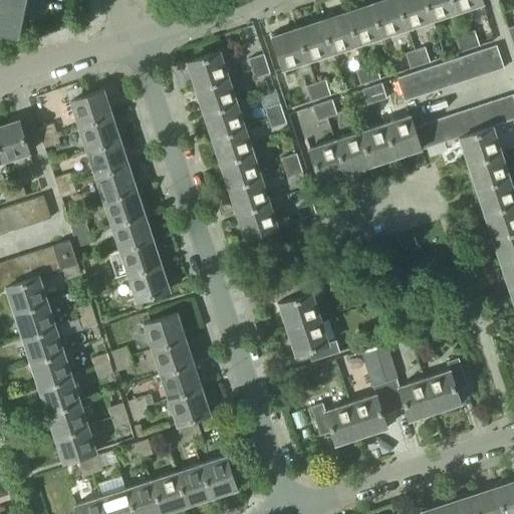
[(0,0),(0,21),(13,25),(18,0),(0,0)]
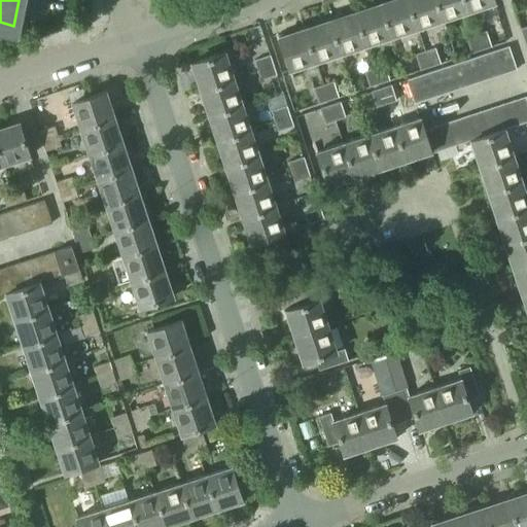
[(381,0),(380,0),(355,8),(367,45),(393,36),(381,0)]
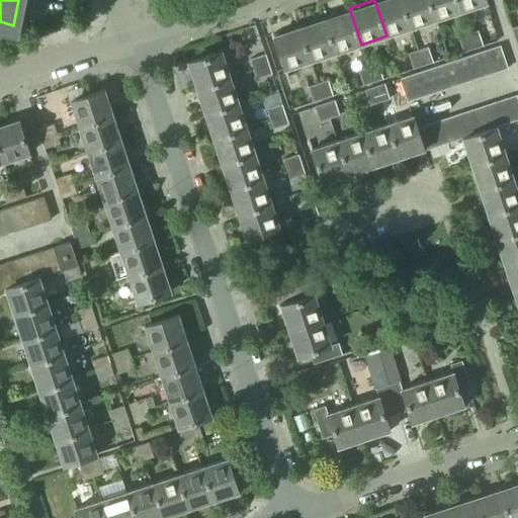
[(402,0),(374,0),(386,35),(412,27),(402,0)]
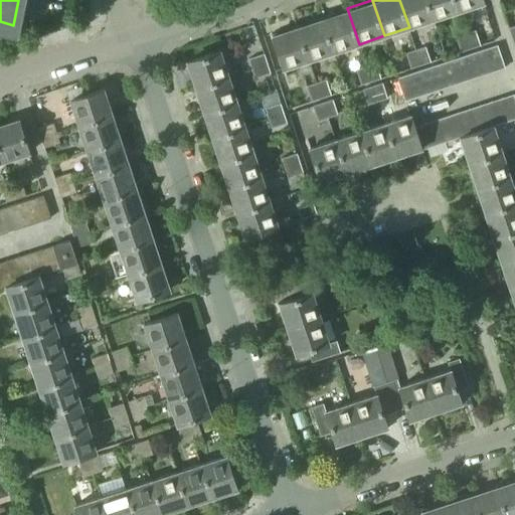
[(426,0),(399,0),(409,27),(433,19),(426,0)]
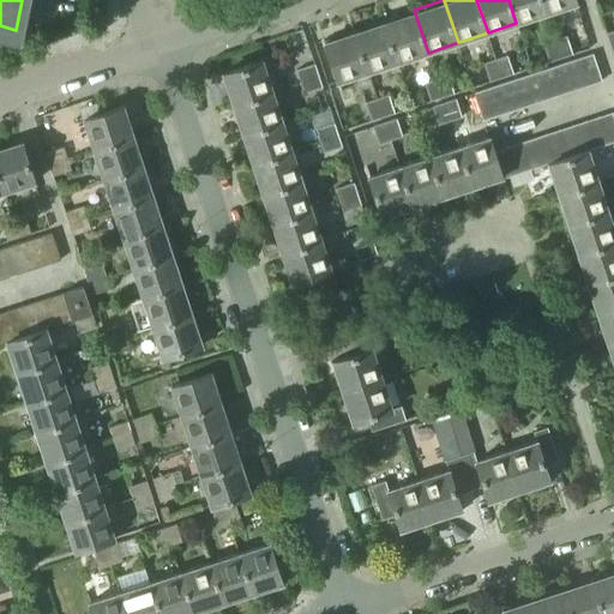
[(541,0),(509,0),(516,23),(546,13),(541,0)]
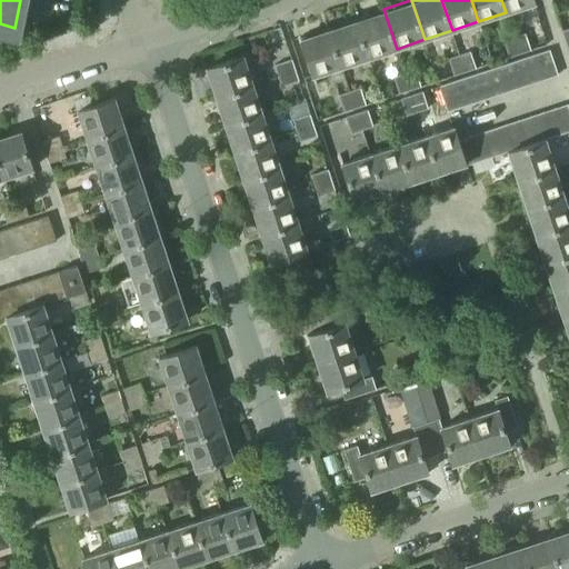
[(531,0),(501,0),(506,12),(533,3),(531,0)]
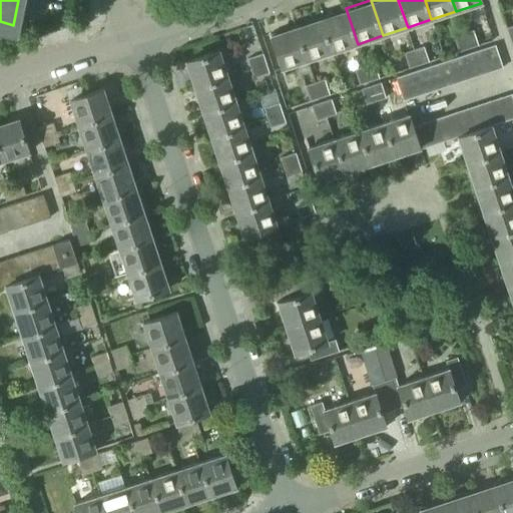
[(346,8),(322,16),(334,51),(358,44),(346,8)]
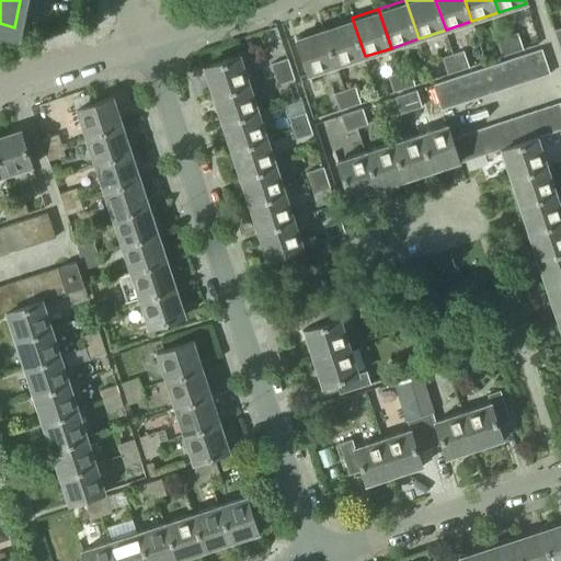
[(352,18),(327,26),(340,65),(365,56),(352,18)]
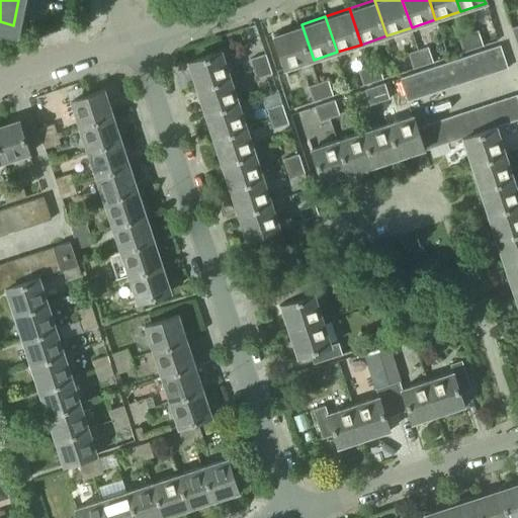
[(284,70),(314,60),(301,24),(272,33),(284,70)]
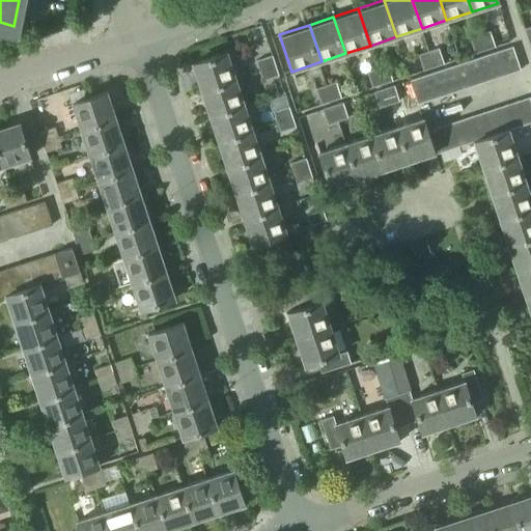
[(485,49),(495,45),(490,30),(480,33),(485,49)]
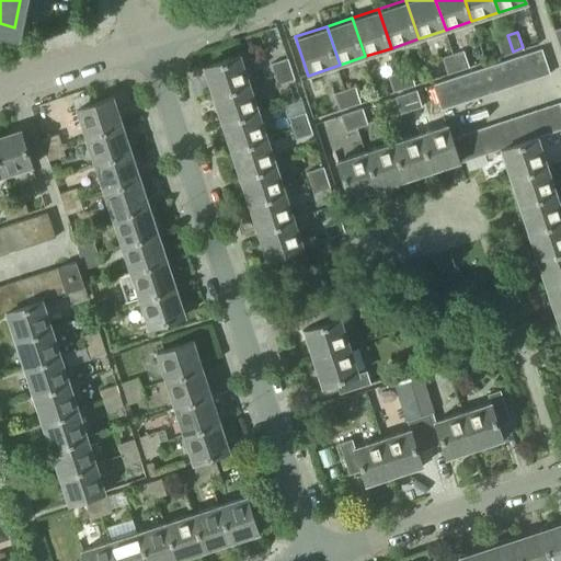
[(513,52),(507,35),(496,39),(502,55),(513,52)]
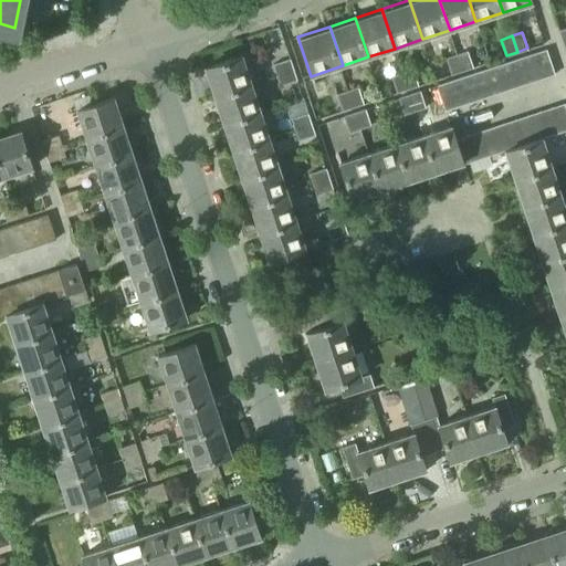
[(535,53),(543,77),(555,74),(546,49),(535,53)]
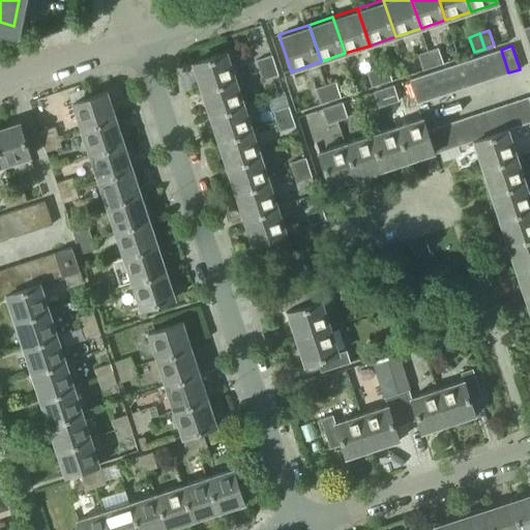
[(433,66),(443,63),(438,48),(428,51),(433,66)]
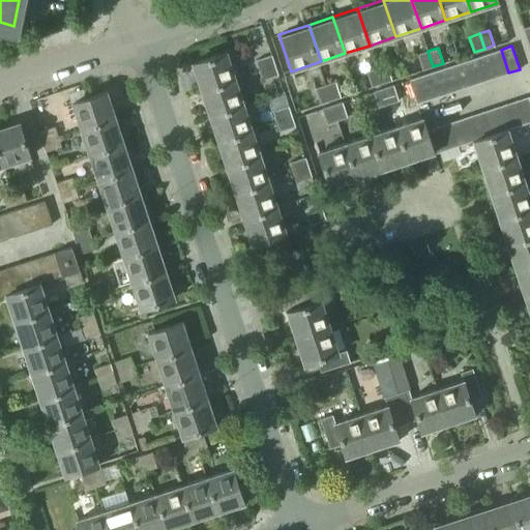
[(497,77),(508,72),(501,50),(490,53),(497,77)]
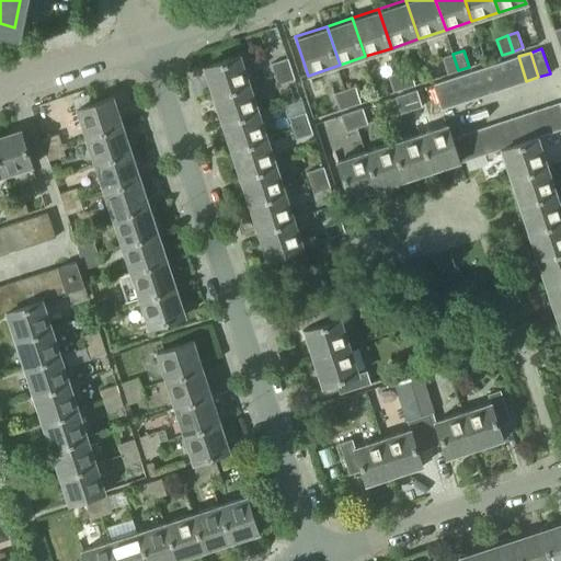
[(458,70),(453,54),(442,57),(447,73),(458,70)]
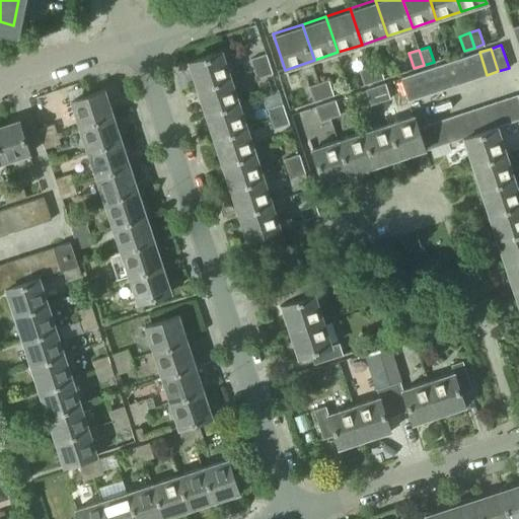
[(188,63),(196,87),(231,76),(223,52),(188,63)]
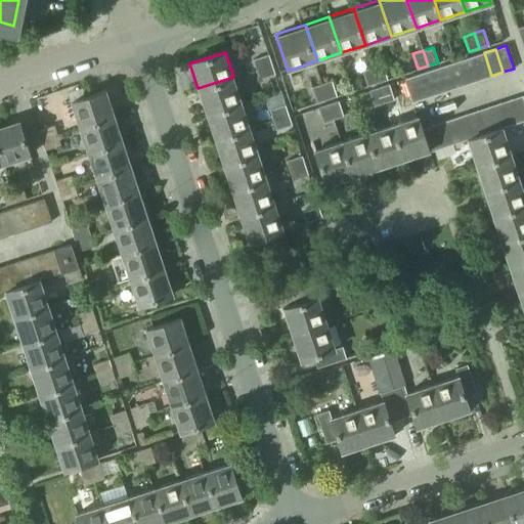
[(491,76),(484,52),(473,56),(480,80),(491,76)]
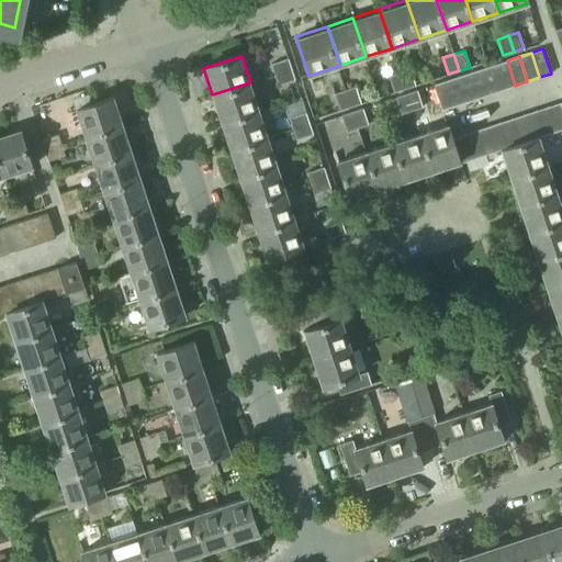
[(292,68),(288,58),(271,64),(276,75),(292,68)]
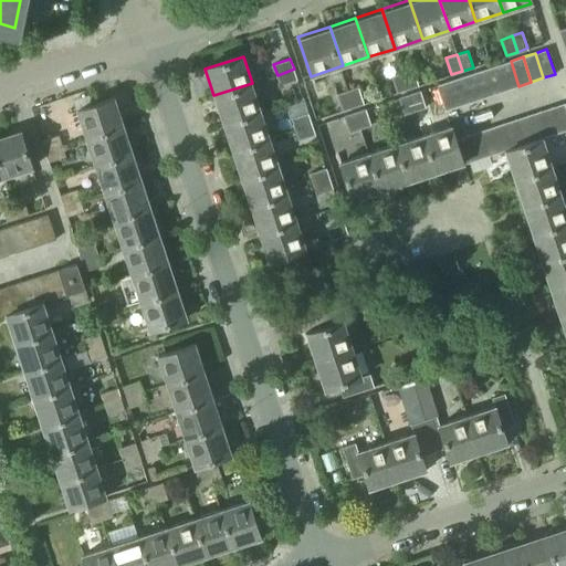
[(506,90),(519,86),(511,61),(499,64),(506,90)]
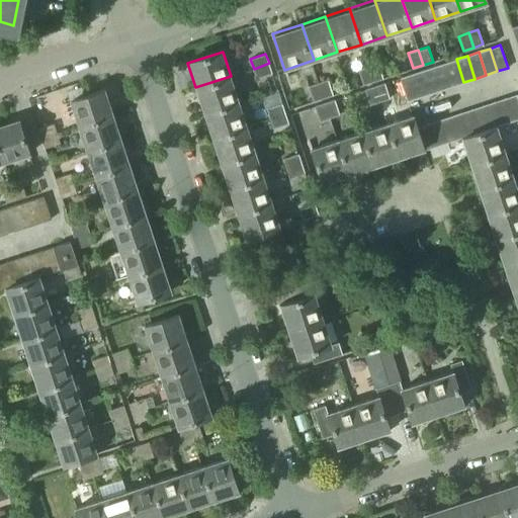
[(463,82),(456,59),(445,63),(452,86),(463,82)]
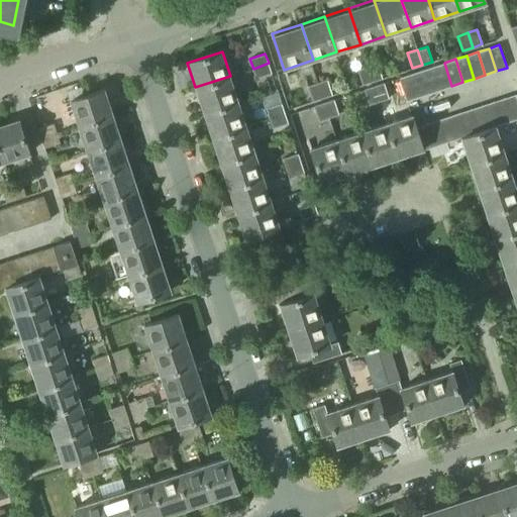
[(373,81),(383,78),(378,62),(368,66),(373,81)]
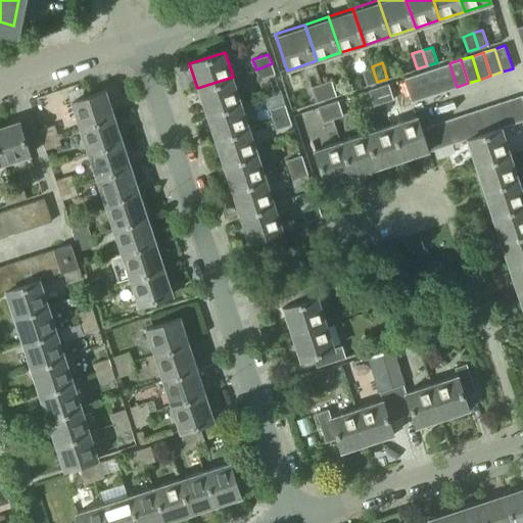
[(275,74),(272,63),(256,69),(259,79),(275,74)]
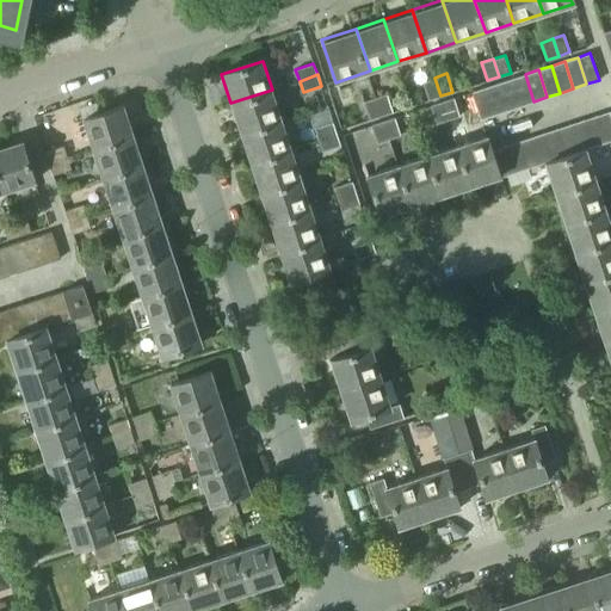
[(520,105),(534,102),(525,74),(512,79),(520,105)]
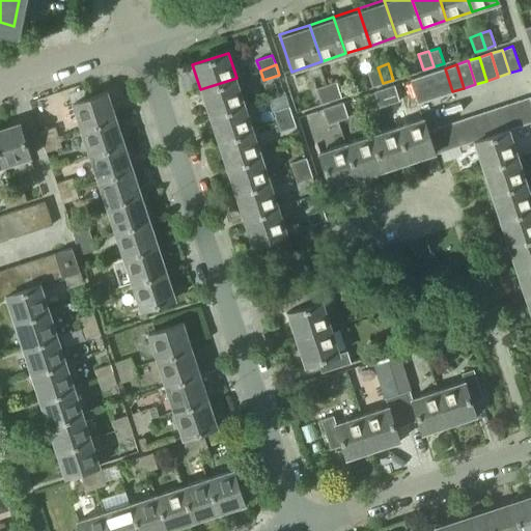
[(372,87),(383,83),(378,67),(367,71),(372,87)]
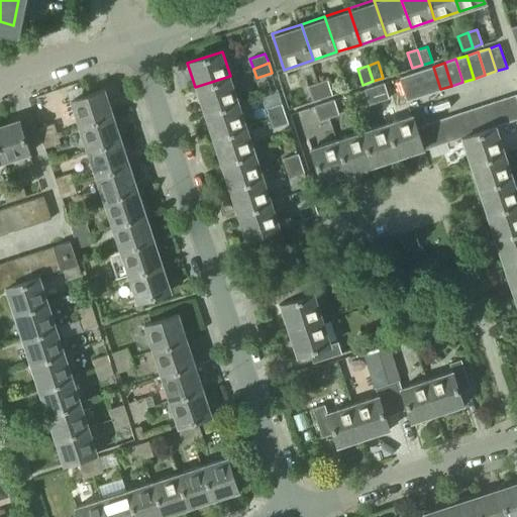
[(440,89),(433,67),(422,70),(429,93),(440,89)]
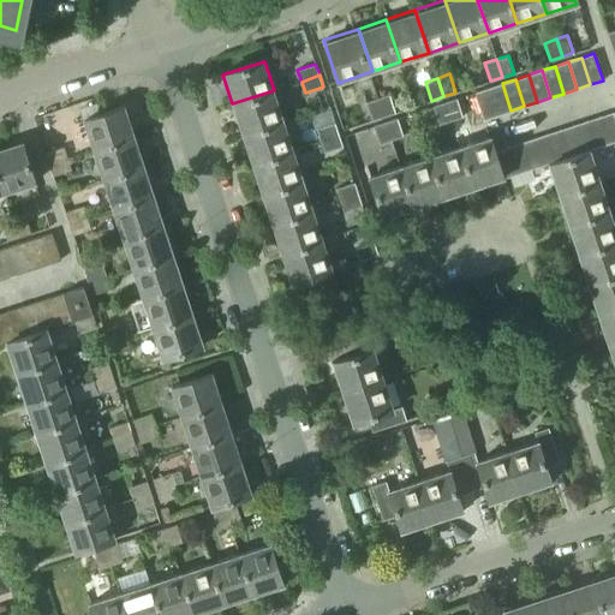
[(497,115),(511,111),(502,83),(489,88),(497,115)]
